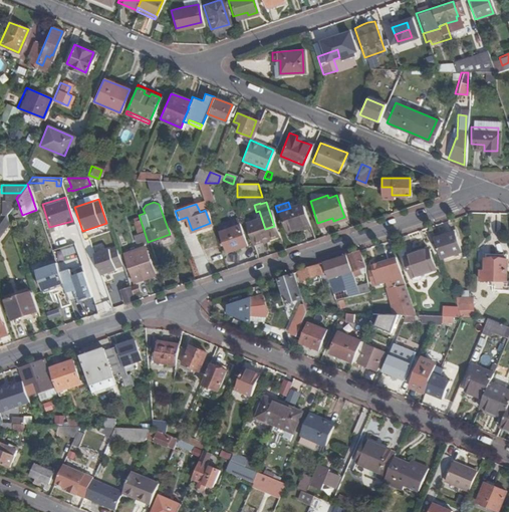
[(299,228),(307,225),(300,204),(290,208),(277,212),(284,230),(298,226),(299,228)]
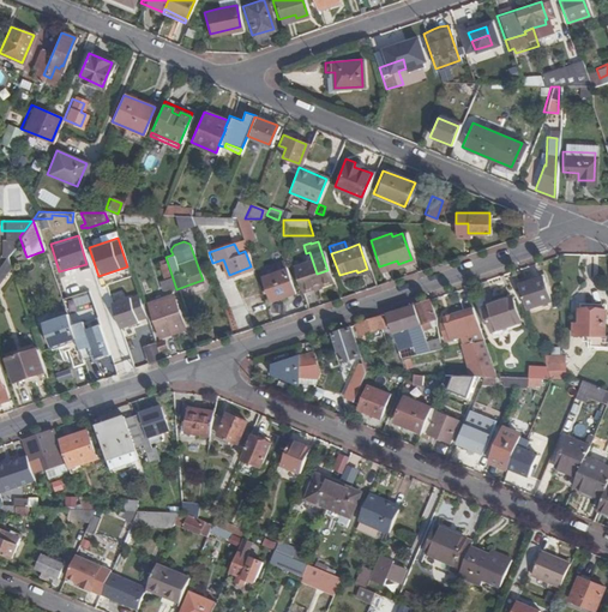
[(282,259),(259,268),(270,300),(294,292),(282,259)]
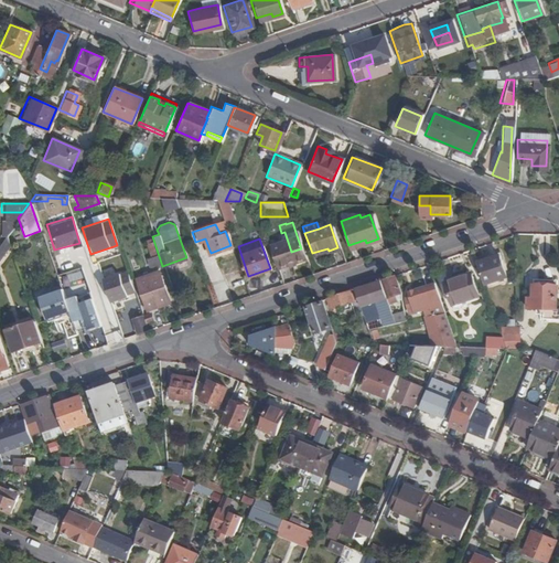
[(149,256),(158,253),(154,245),(153,240),(146,243),(149,256)]
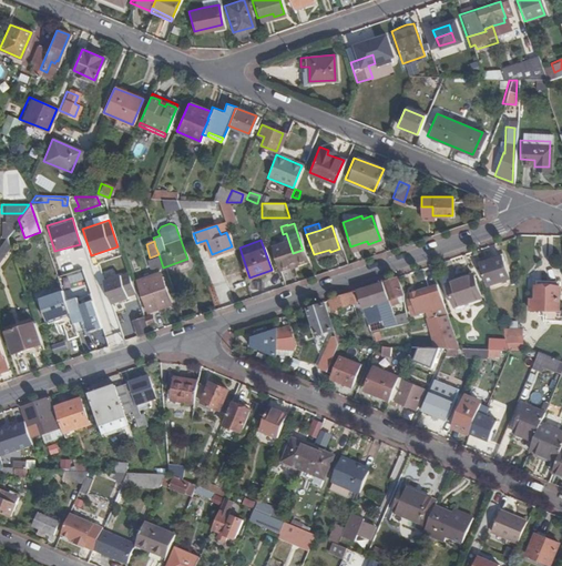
[(499,254),(477,262),(484,284),(507,276),(499,254)]
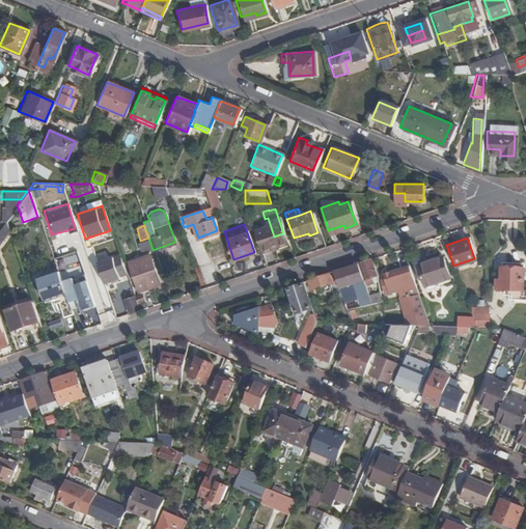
[(78,251),(66,255),(74,273),(92,267),(83,241),(75,243),(78,251)]
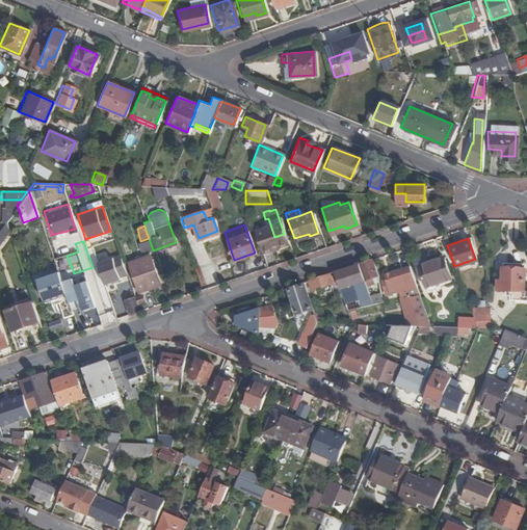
[(138,258),(125,262),(135,291),(158,283),(147,252),(137,255),(138,258)]
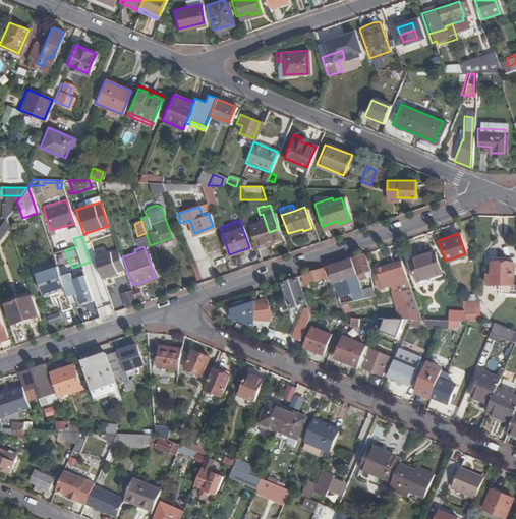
[(99,278),(121,271),(115,248),(92,254),(99,278)]
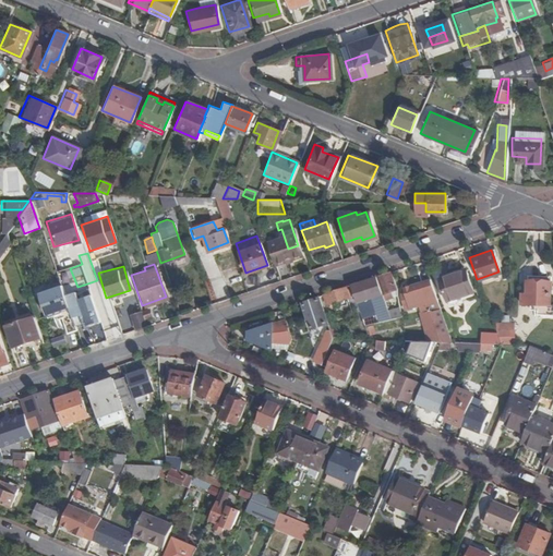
[(435,274),(436,278),(454,273),(454,270),(453,268),(435,274)]
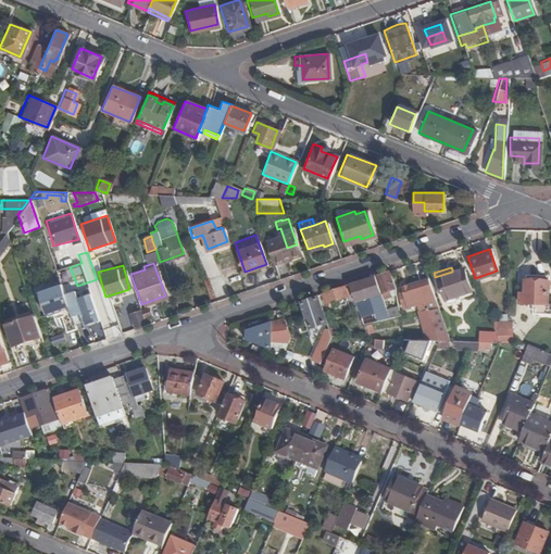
[(452,272),(435,277),(442,298),(468,290),(461,267),(452,269),(452,272)]
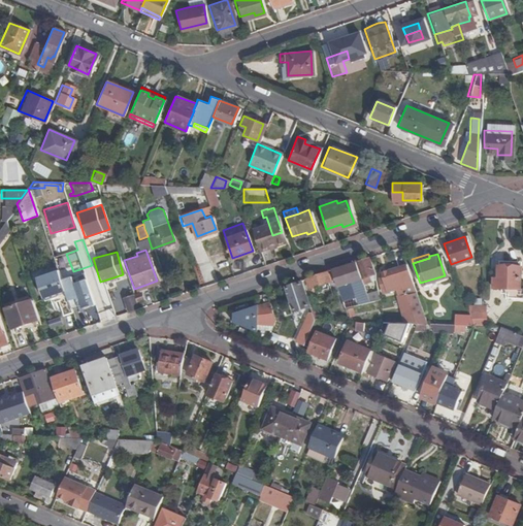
[(360,284),(373,278),(372,271),(368,256),(353,261),(359,278),(360,284)]
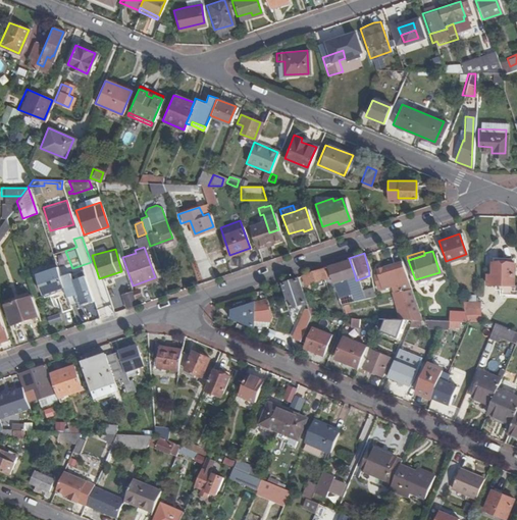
[(359,288),(356,280),(344,284),(342,279),(355,275),(349,258),(324,266),(332,290),(340,307),(363,299),(359,288)]
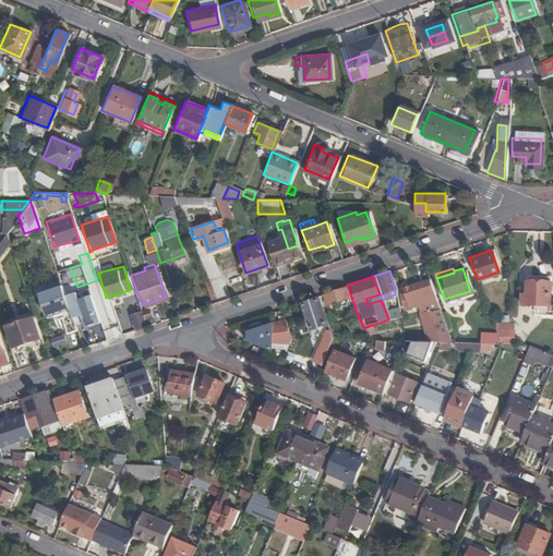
[(437,306),(428,278),(401,287),(404,292),(398,294),(403,305),(406,304),(407,306),(422,302),(424,309),(428,307),(429,310),(437,306)]
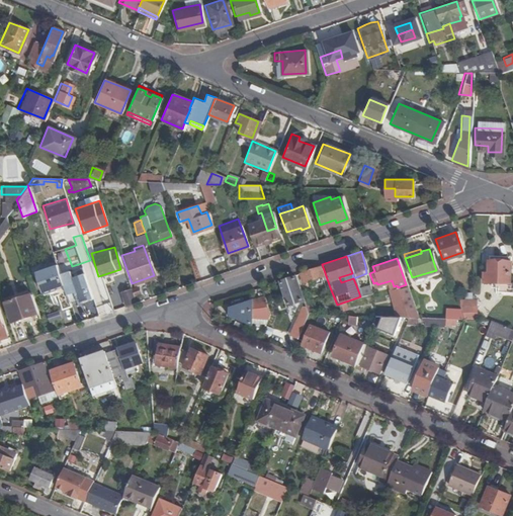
[(325,288),(330,287),(322,264),(297,272),(301,281),(320,275),(325,288)]
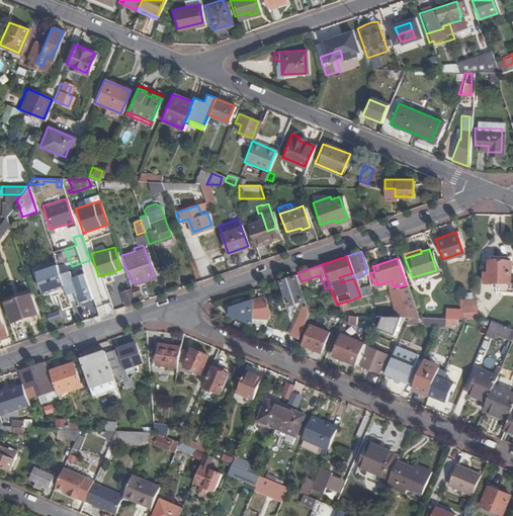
[(482,275),(481,285),(508,287),(509,266),(486,265),(485,276),(482,275)]
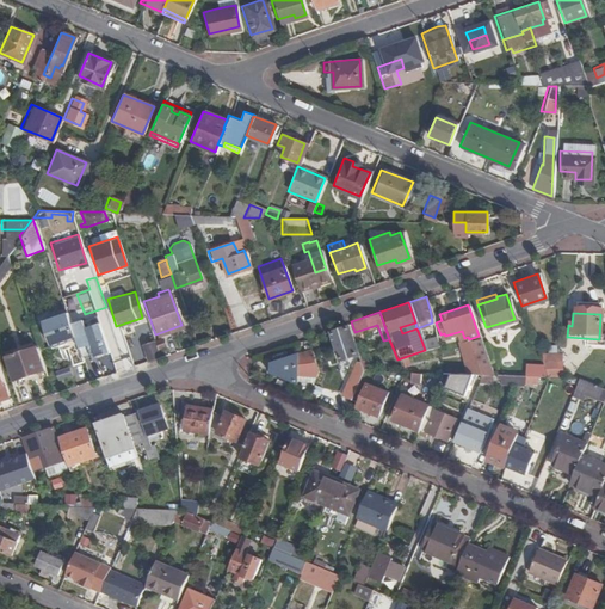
[(71,364),(81,361),(66,315),(43,323),(53,354),(66,350),(71,364)]
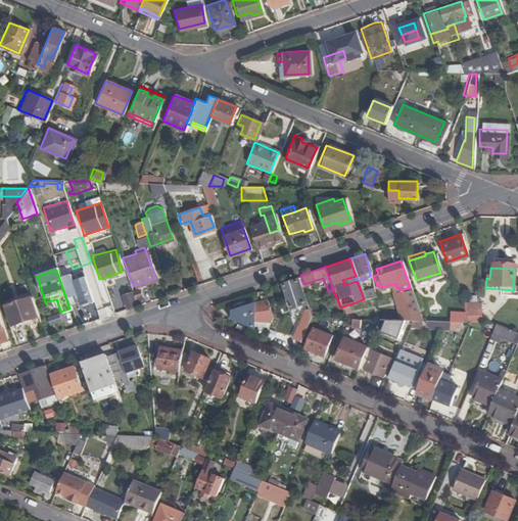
[(344,285),(357,281),(356,276),(342,280),(344,285)]
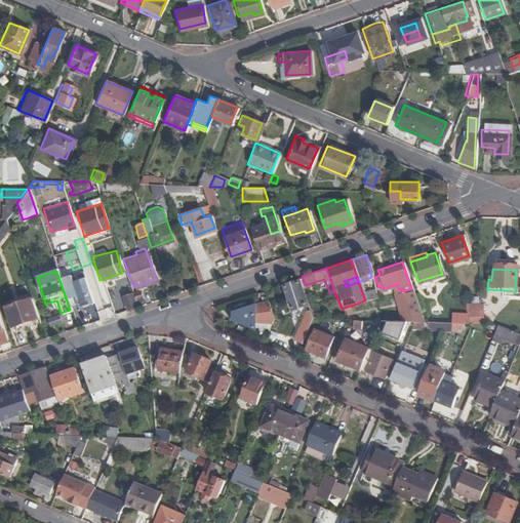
[(292,339),(301,343),(311,318),(302,292),(297,280),(282,285),(289,307),(301,304),(304,311),(292,339)]
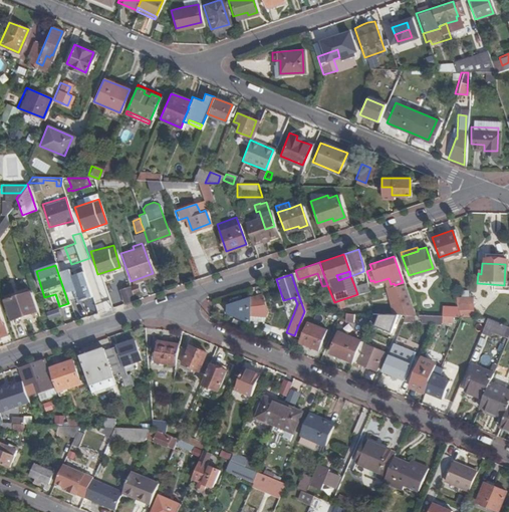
[(365,279),(353,283),(357,294),(366,291),(365,279)]
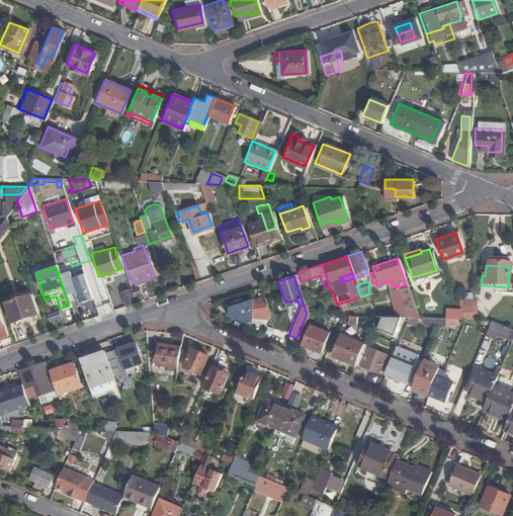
[(31,282),(26,283),(33,304),(37,303),(31,282)]
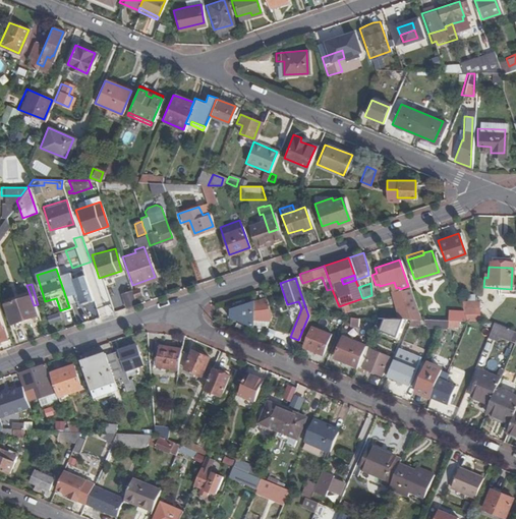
[(402,319),(408,319),(404,304),(400,289),(399,287),(396,288),(391,290),(396,305),(398,305),(402,319)]
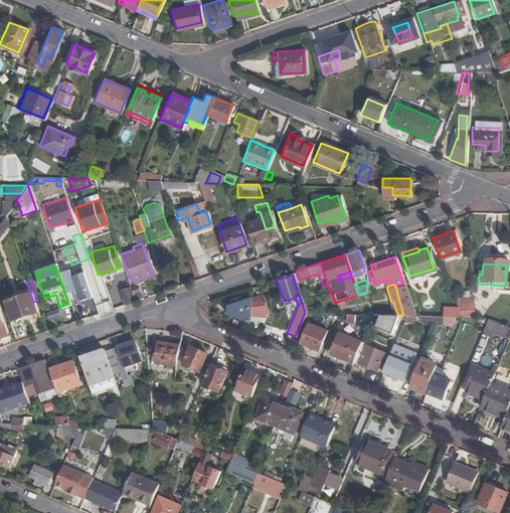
[(119,289),(124,303),(133,300),(128,286),(119,289)]
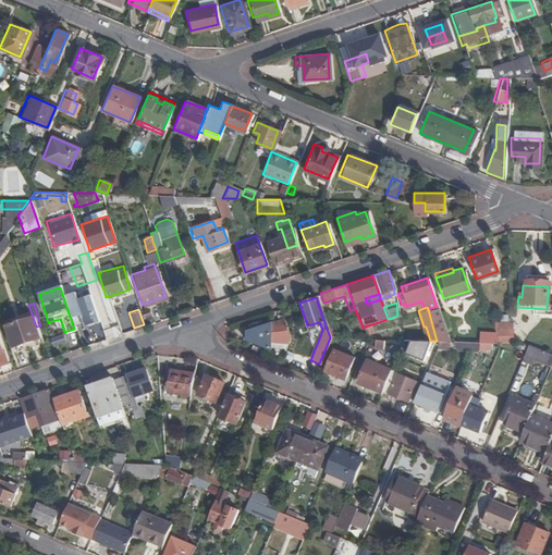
[(324,309),(320,310),(330,337),(334,338),(324,309)]
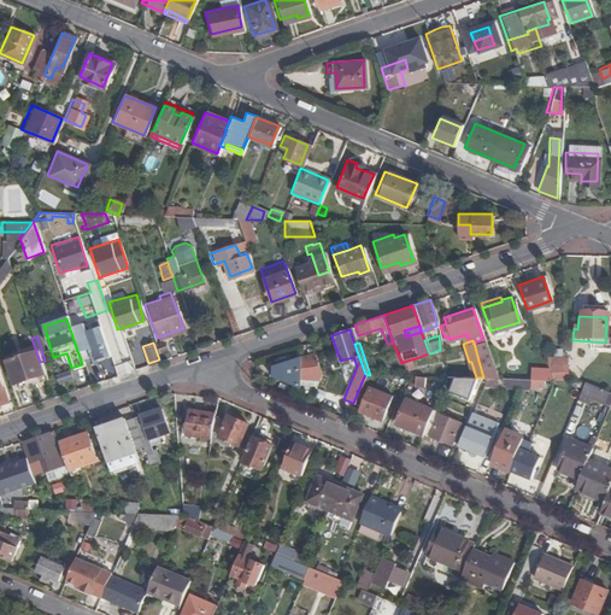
[(130,350),(136,367),(148,363),(142,346),(130,350)]
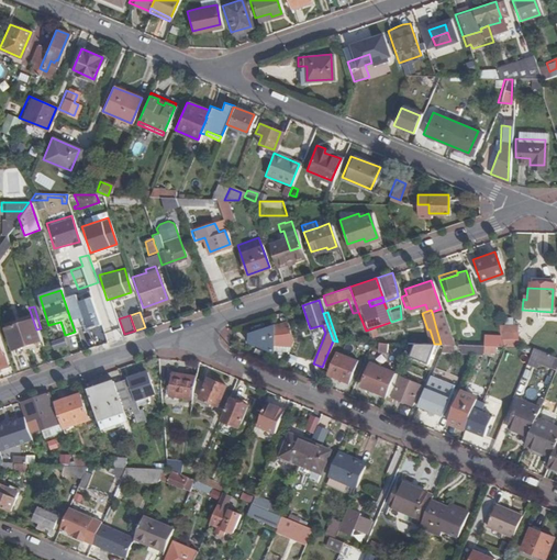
[(31,321),(4,328),(14,355),(41,346),(31,321)]
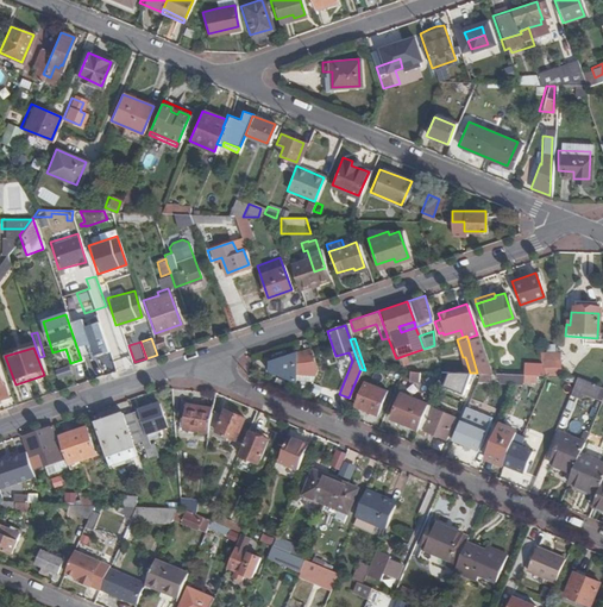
[(293,373),(312,374),(315,367),(308,348),(267,361),(267,369),(293,380),(293,373)]
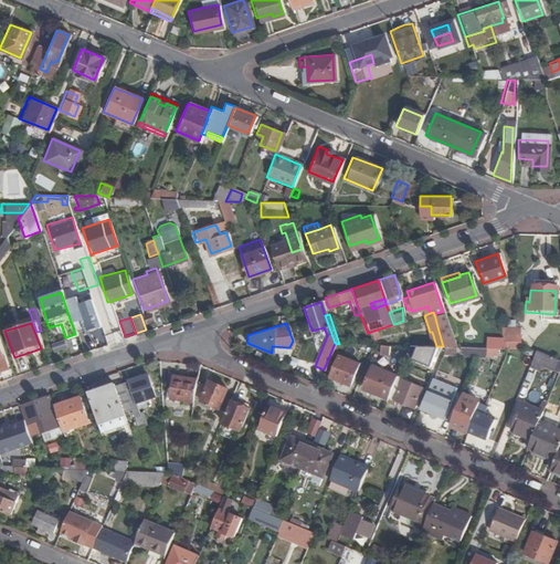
[(447,329),(439,331),(443,346),(444,346),(451,346),(448,340),(451,340),(447,329)]
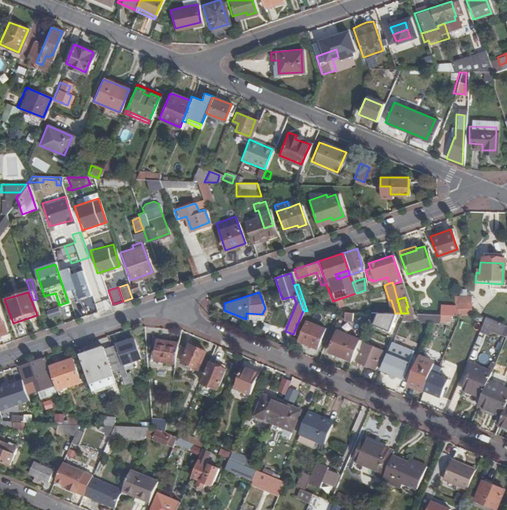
[(54,307),(43,311),(46,316),(56,313),(54,307)]
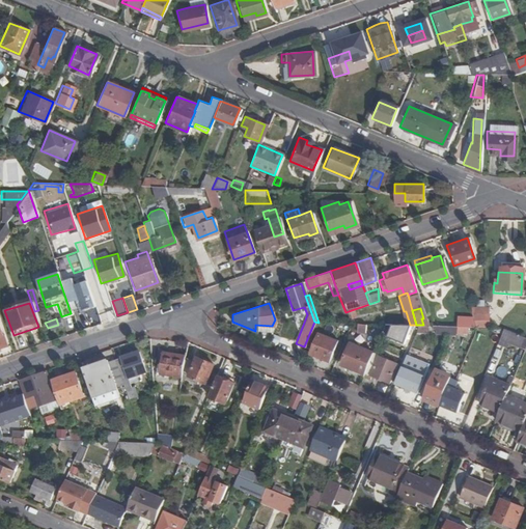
[(523,349),(525,340),(525,337),(502,328),(495,344),(502,347),(505,340),(523,349)]
